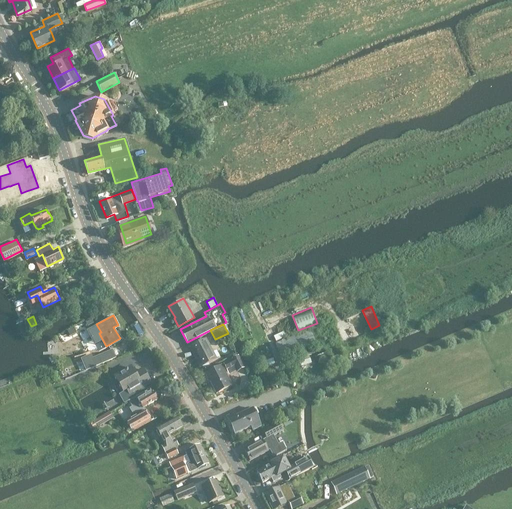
[(74,325),(68,328),(71,333),(77,330),(74,325)]
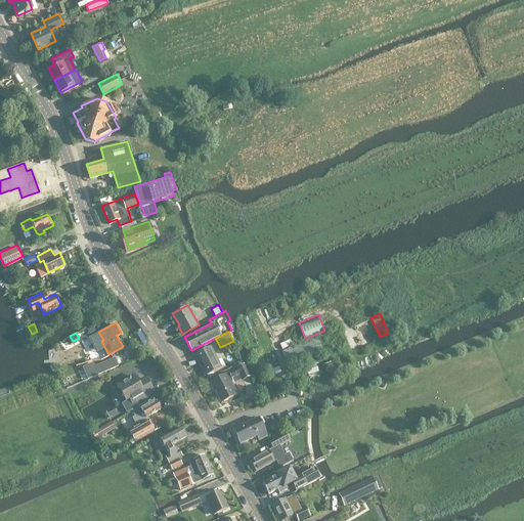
[(289,347),(281,349),(288,363),(323,350),(318,335),(289,346),(289,347)]
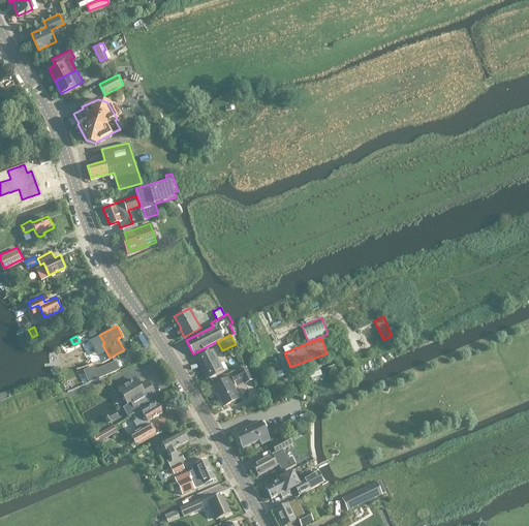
[(293,340),(283,345),(285,350),(296,345),(293,340)]
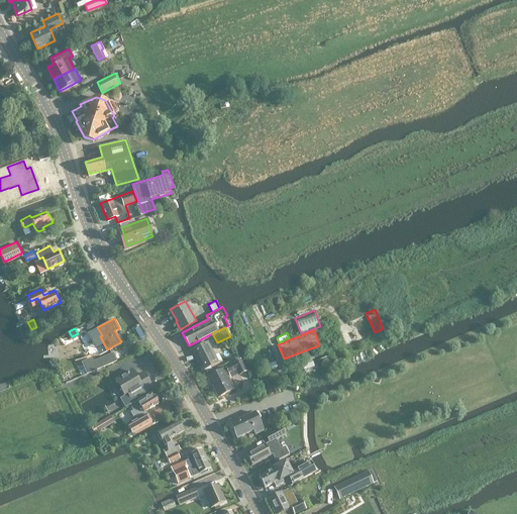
[(208,340),(192,348),(202,369),(211,365),(212,368),(219,364),(218,361),(208,340)]
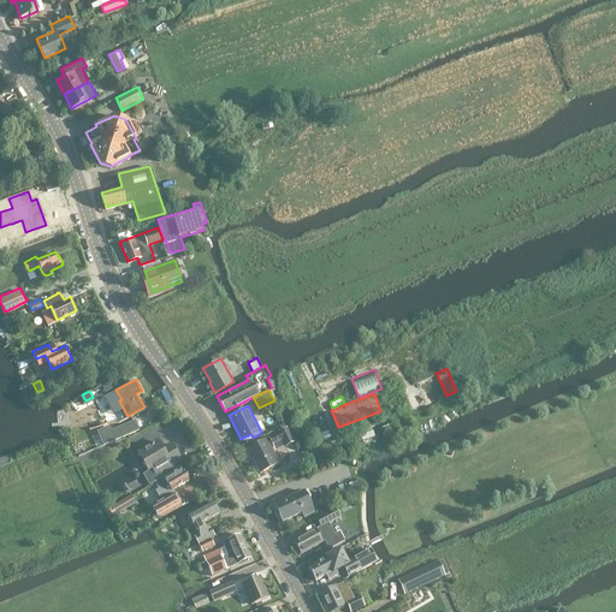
[(110,425),(98,429),(104,444),(131,432),(140,428),(136,419),(111,429),(110,425)]
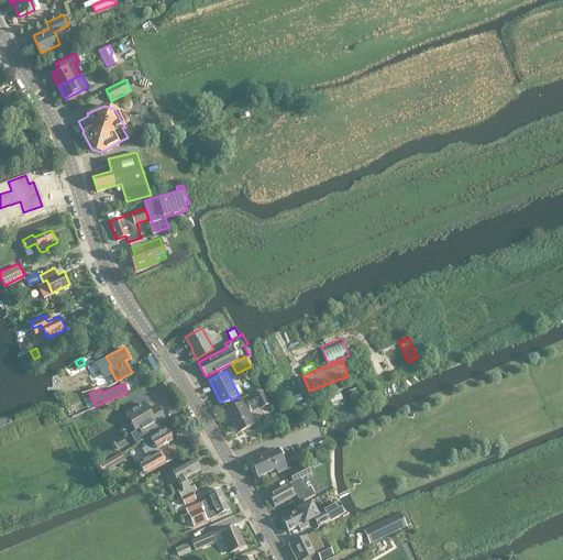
[(361,401),(378,395),(375,386),(359,393),(361,401)]
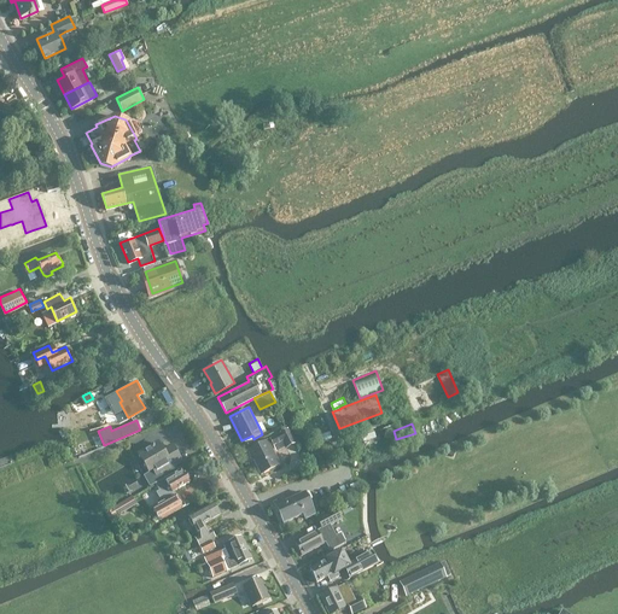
[(272,434),(269,436),(275,449),(286,445),(295,442),(289,427),(287,426),(280,430),(279,428),(270,432),(272,434)]
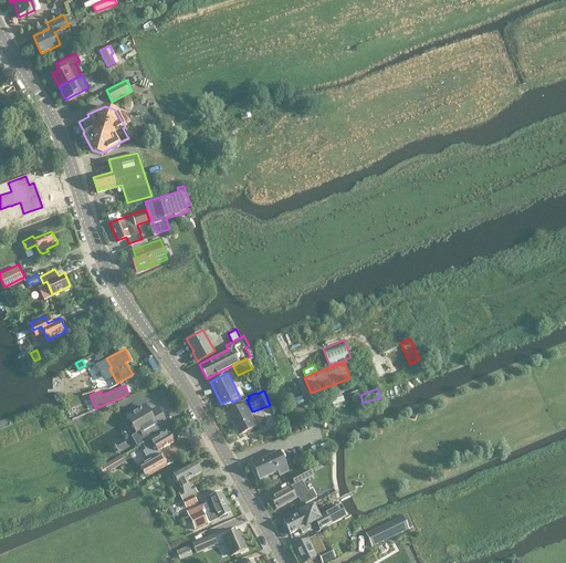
[(341,391),(329,394),(334,407),(345,404),(341,391)]
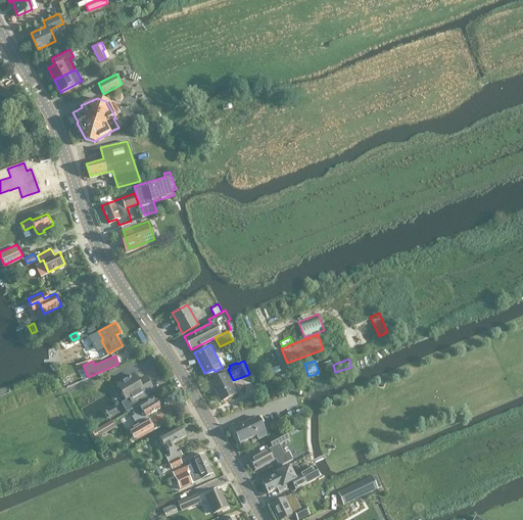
[(80,370),(72,373),(75,379),(82,376),(80,370)]
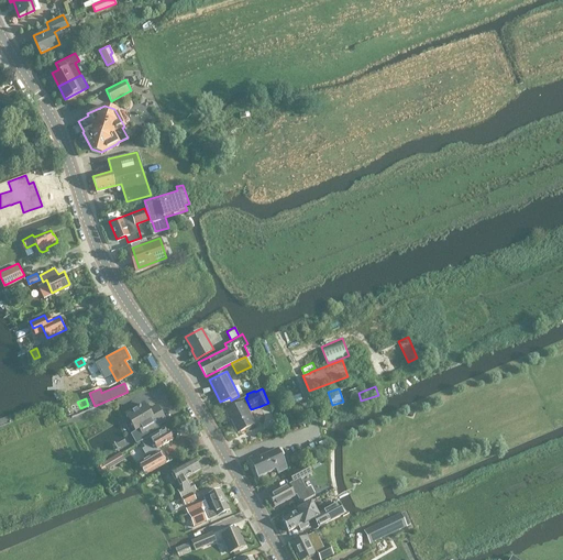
[(254,423),(243,401),(225,409),(230,418),(231,418),(238,430),(254,423)]
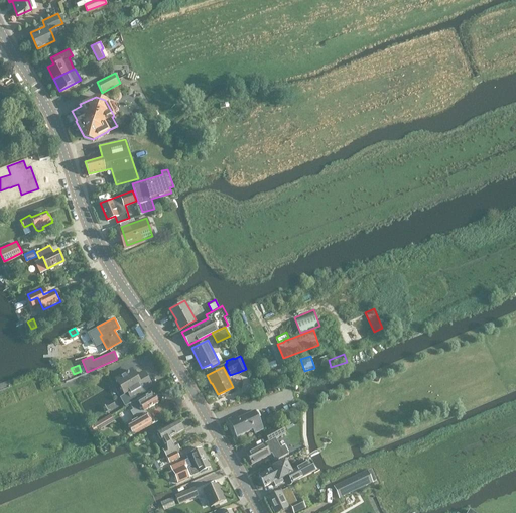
[(137,397),(149,390),(147,387),(152,383),(144,370),(137,375),(133,368),(116,378),(124,393),(128,391),(131,396),(134,394),(137,397)]
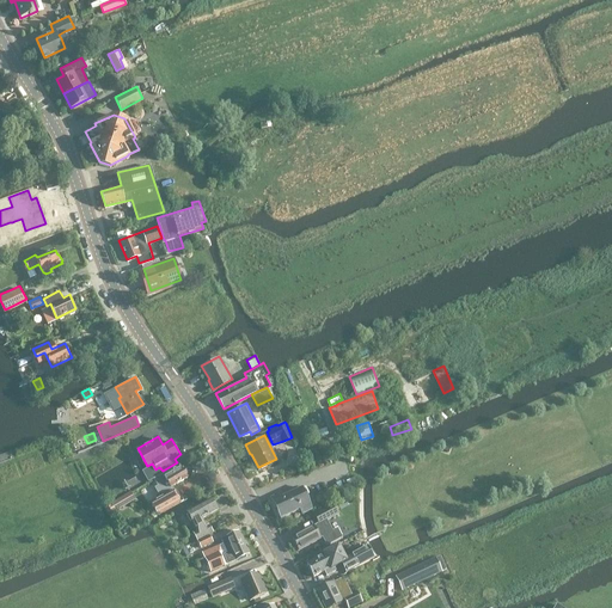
[(163,471),(154,477),(158,483),(155,485),(161,496),(152,501),(157,510),(179,497),(172,484),(188,476),(187,473),(188,471),(185,468),(184,468),(183,466),(182,467),(179,464),(178,465),(177,462),(163,471)]
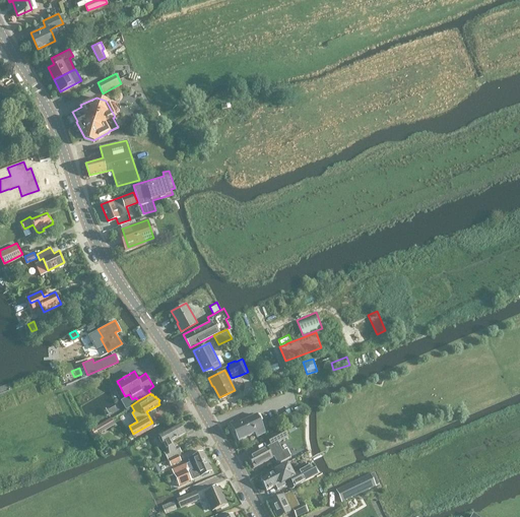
[(302,403),(294,407),(297,411),(304,408),(302,403)]
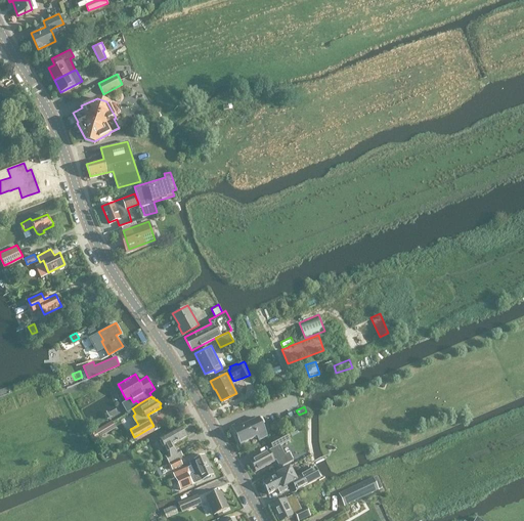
[(246,422),(252,435),(257,433),(258,438),(267,434),(261,422),(264,421),(262,415),(259,416),(246,422)]
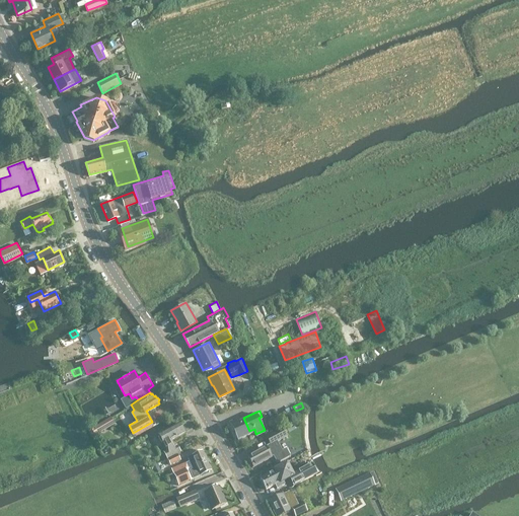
[(110,416),(98,424),(89,429),(94,438),(99,435),(97,432),(115,422),(110,416)]
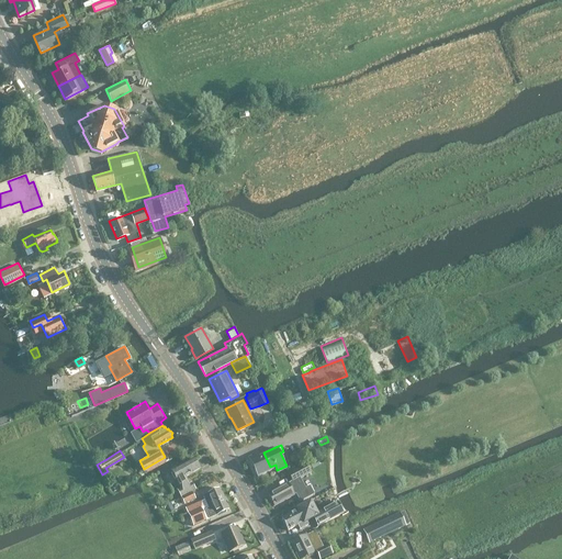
[(257,473),(270,467),(263,453),(259,454),(258,451),(248,456),(257,473)]
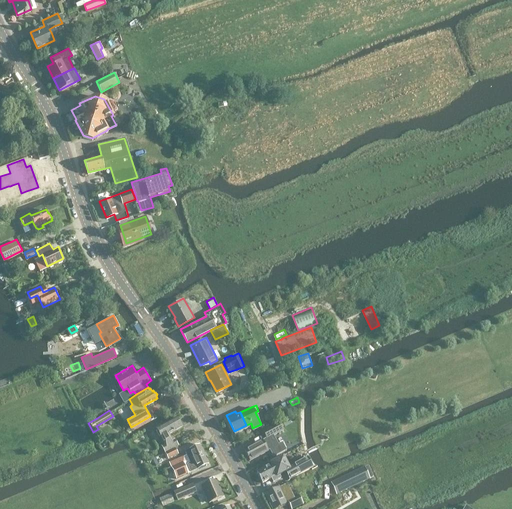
[(165,450),(178,443),(175,437),(171,439),(168,433),(182,425),(177,415),(156,427),(161,436),(162,436),(165,442),(161,444),(165,450)]
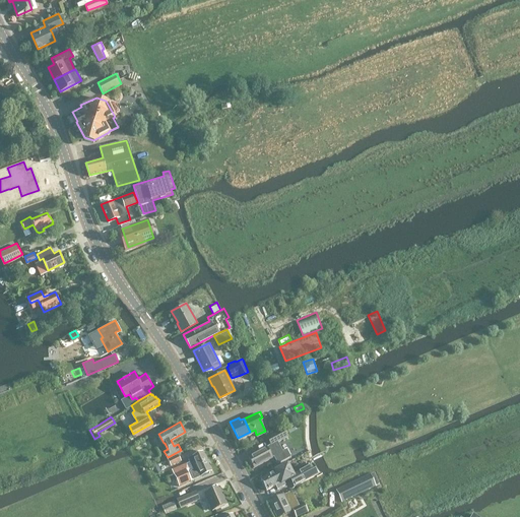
[(274,455),(277,462),(291,455),(286,447),(282,449),(278,440),(287,435),(283,428),(267,436),(271,443),(248,455),(254,465),(274,455)]
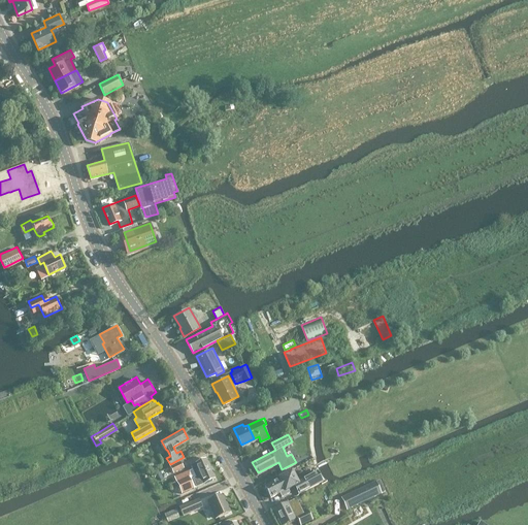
[(192,467),(174,476),(182,492),(215,478),(215,477),(205,456),(190,463),(192,467)]
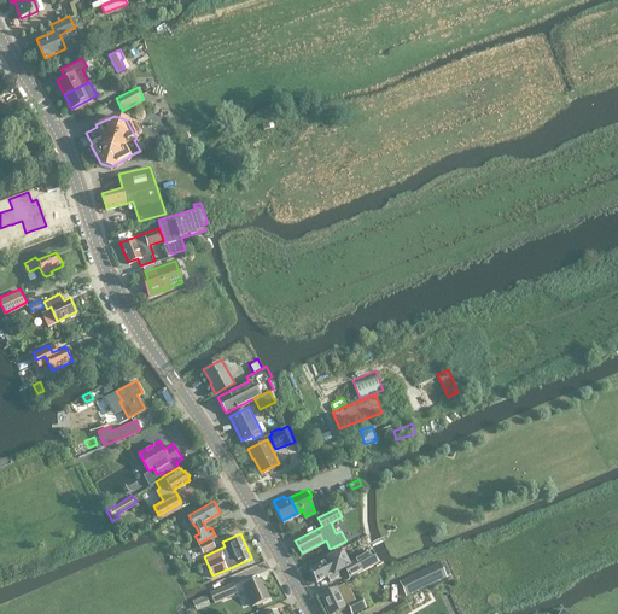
[(211,538),(199,545),(203,551),(215,545),(211,538)]
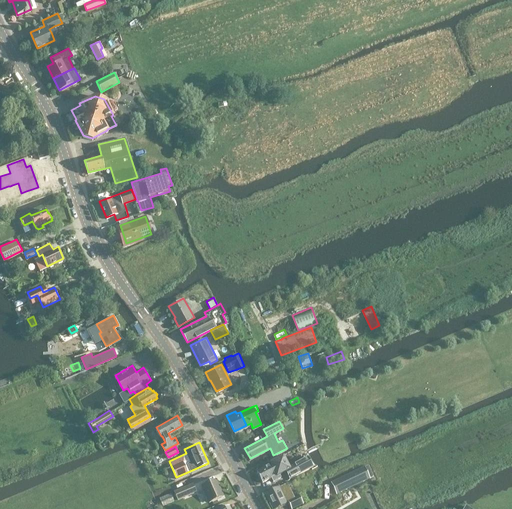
[(271,463),(257,470),(263,481),(272,476),(274,479),(281,475),(280,473),(286,470),(290,477),(313,464),(308,455),(289,465),(283,454),(270,461),(271,462),(271,463)]
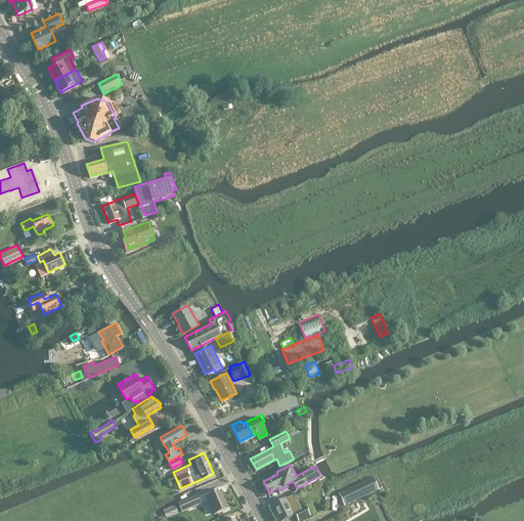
[(374,475),(339,492),(345,504),(380,487),(375,476),(374,475)]
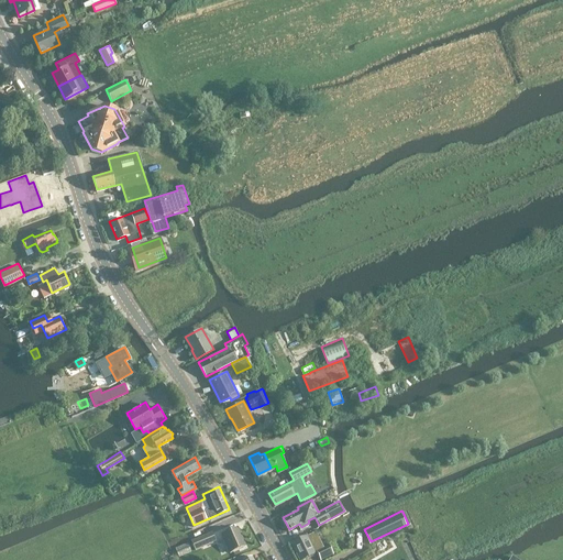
[(223,533),(231,550),(245,544),(238,526),(223,533)]
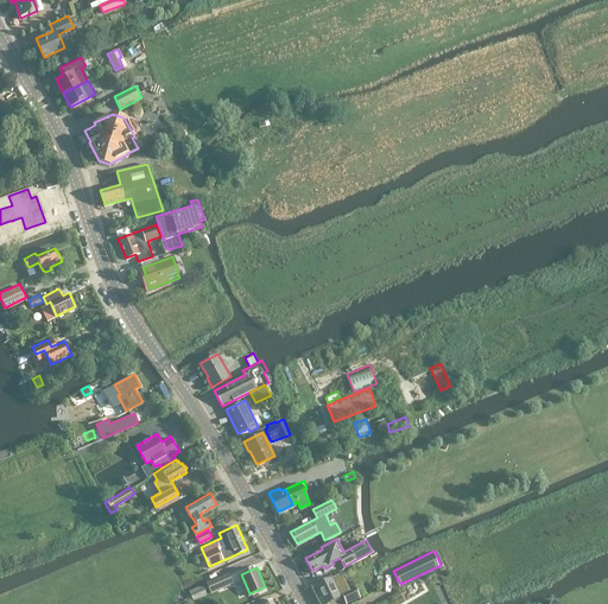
[(207,583),(211,592),(234,582),(229,572),(207,583)]
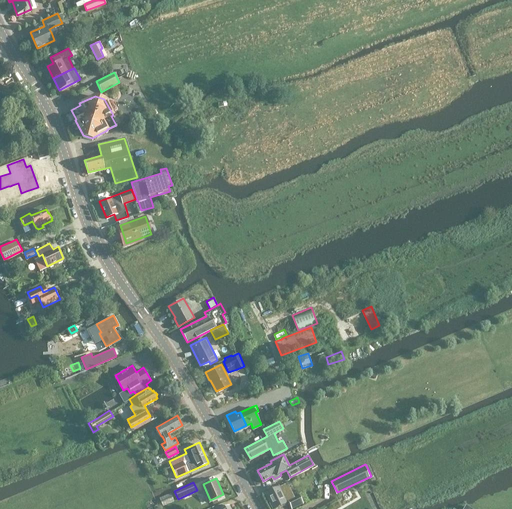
[(279,485),(265,492),(273,508),(287,502),(287,501),(288,501),(291,507),(303,501),(299,494),(292,498),(285,483),(279,486),(279,485)]
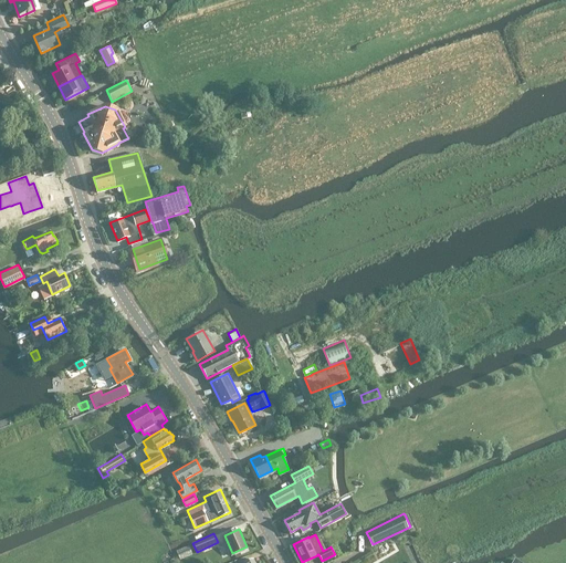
[(177,550),(180,559),(192,553),(189,544),(177,550)]
